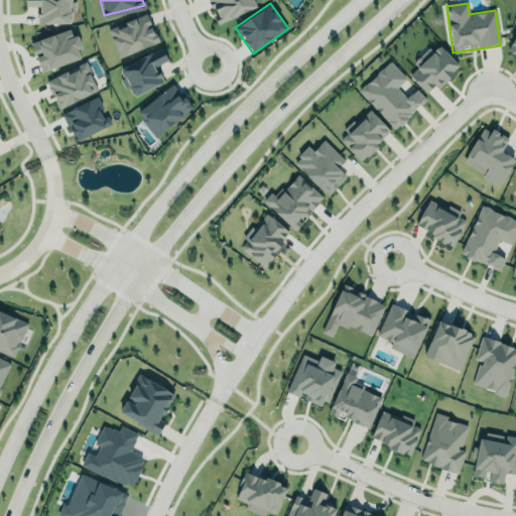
[(118,57),(157,42),(146,13),(107,28),(118,57)]
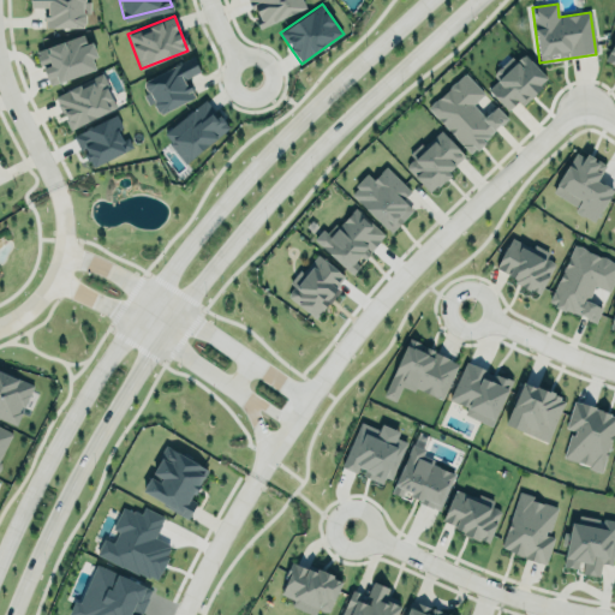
[(35,49),(47,45),(46,42),(83,29),(87,39),(90,37),(96,52),(93,54),(96,66),(47,84),(40,65),(49,61),(48,58),(40,61),(35,49)]
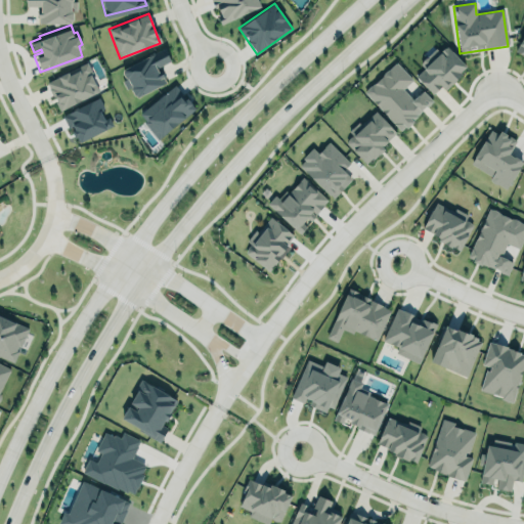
[(523,32),(515,48),(523,53),(523,32)]
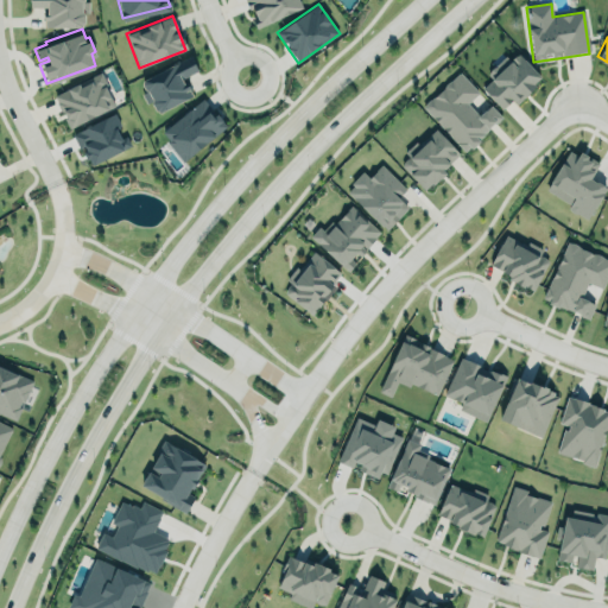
[(482,88),(502,109),(512,100),(515,105),(543,78),(518,52),(506,64),(501,59),(487,74),(492,78),(482,88)]
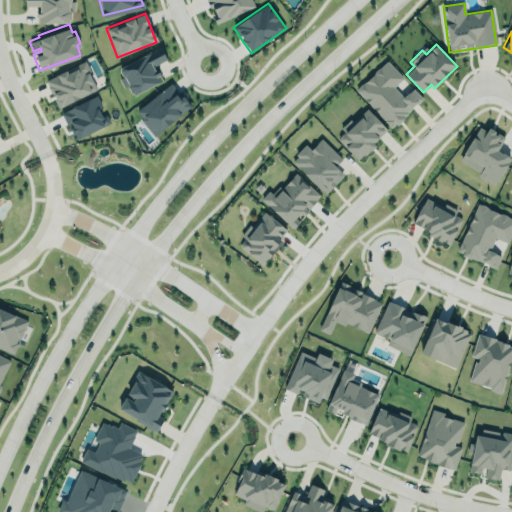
[(161,82),(154,65),(166,60),(161,48),(117,66),(122,77),(119,78),(123,88),(128,86),(131,94),(161,82)]
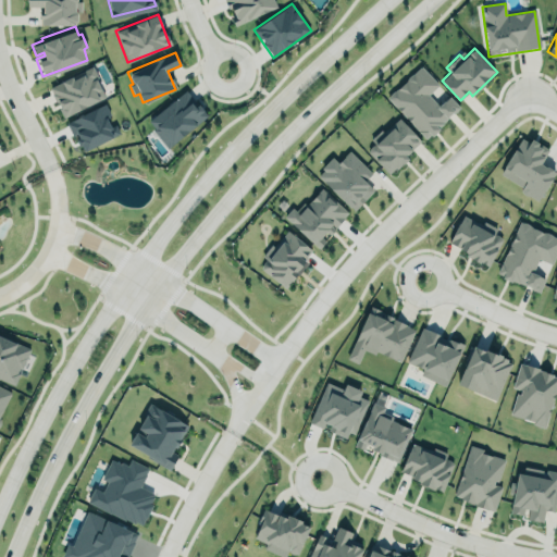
[(47,86),(54,101),(59,99),(62,104),(59,108),(63,116),(107,95),(91,64),(47,86)]
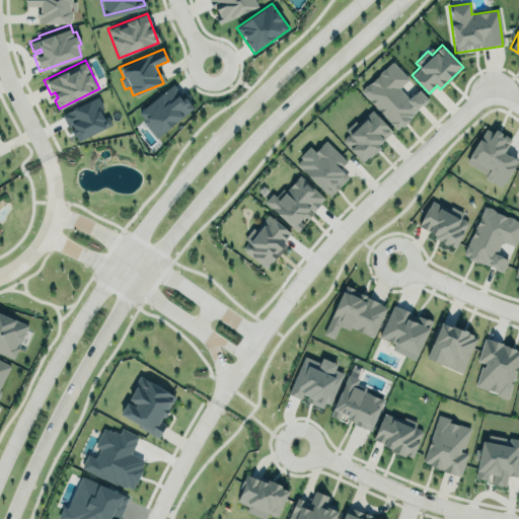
[(409,79),(392,62),(360,90),(395,130),(429,101),(419,89),(408,98),(398,88),(409,79)]
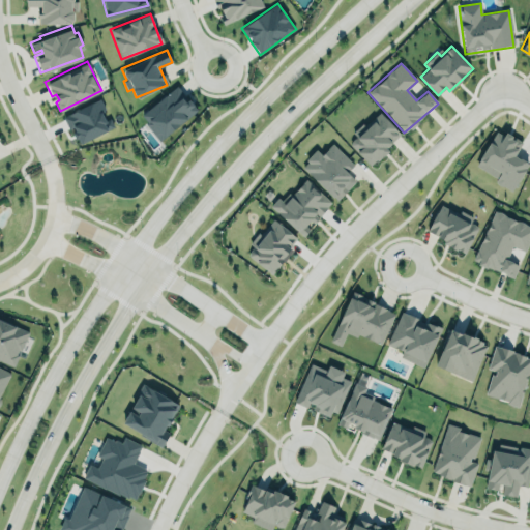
[(175,85),(143,111),(148,116),(150,114),(165,133),(196,108),(197,104),(186,89),(181,92),(175,85)]
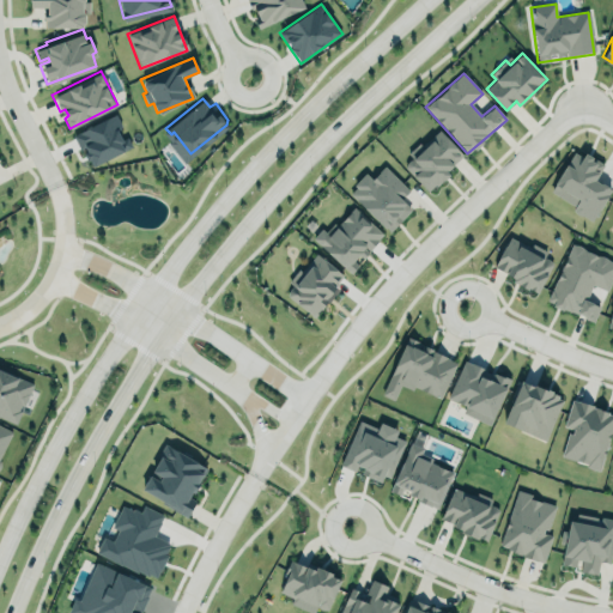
[(74,133),(87,167),(132,149),(127,137),(125,138),(115,116),(74,133)]
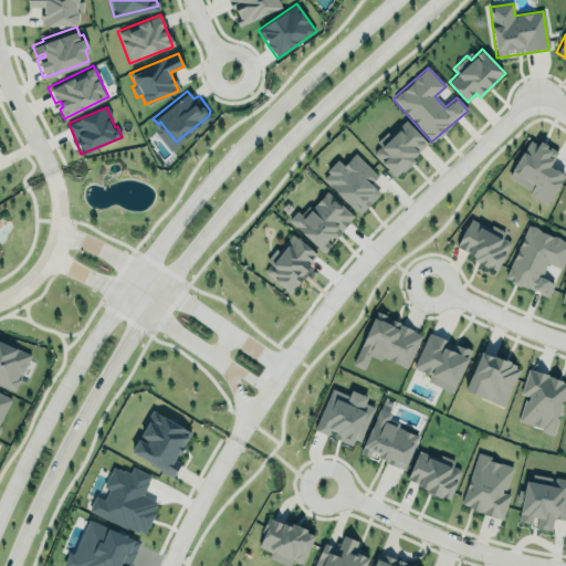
[(394,177),(429,145),(407,121),(371,153),(394,177)]
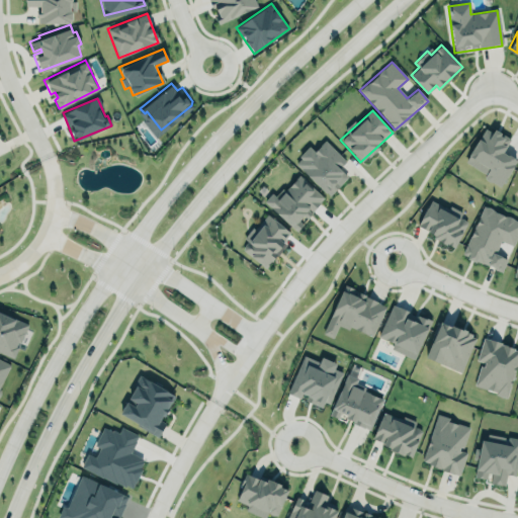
[(502,185),(516,159),(503,152),(510,139),(484,125),(463,165),(502,185)]
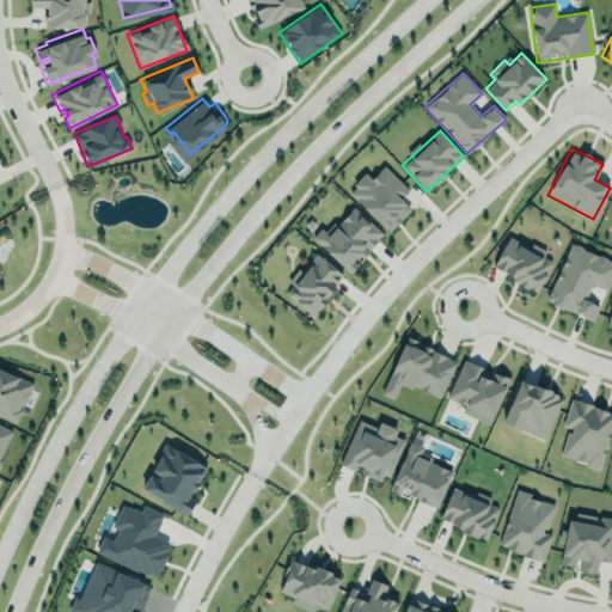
[(363,173),(353,183),(356,185),(350,191),(386,231),(410,208),(407,203),(405,201),(402,195),(415,185),(408,176),(403,181),(402,182),(386,165),(369,181),(363,173)]
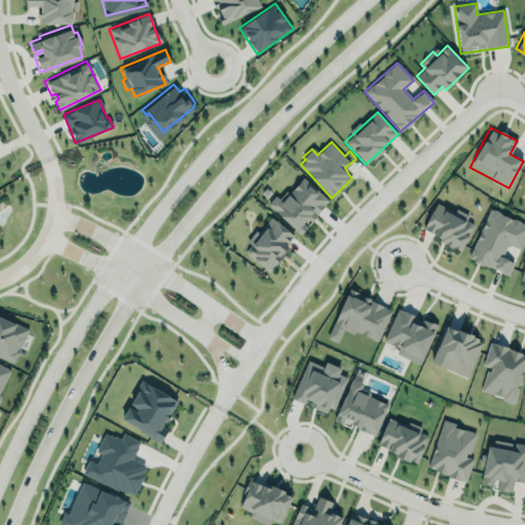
[(303,177),(289,193),(286,190),(279,198),(276,194),(268,203),(301,233),(308,226),(303,221),(308,216),(312,220),(316,214),(325,204),(324,203),(328,199),(303,177)]
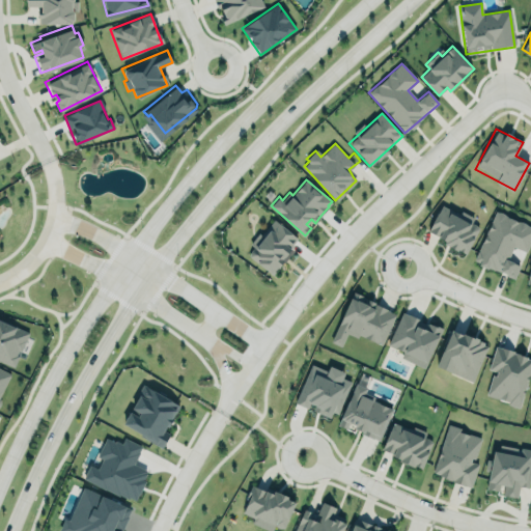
[(467,253),(479,227),(471,223),(473,219),(441,204),(426,234),(467,253)]
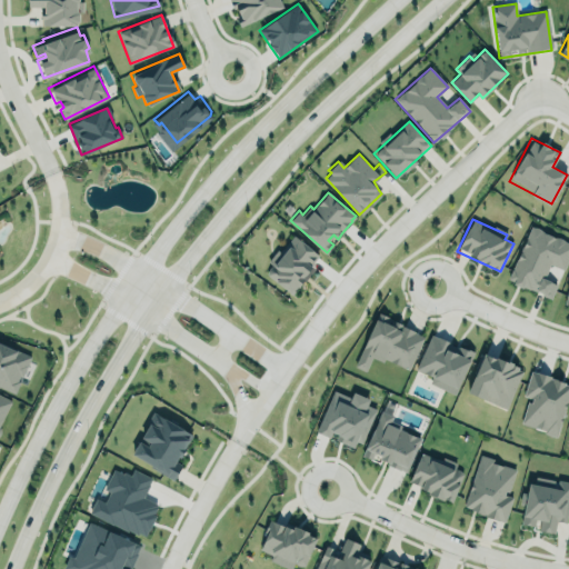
[(508,281),(551,299),(557,283),(545,278),(549,265),(563,270),(568,257),(568,241),(529,227),(508,281)]
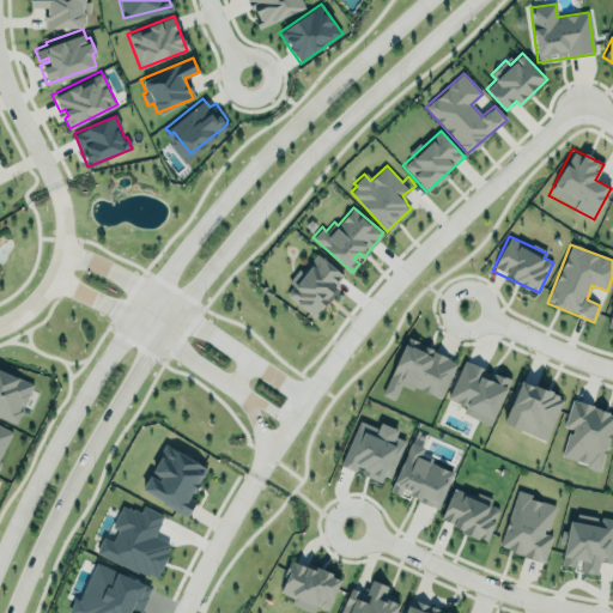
[(316,317),(337,289),(334,286),(344,274),(313,253),(283,295),(316,317)]
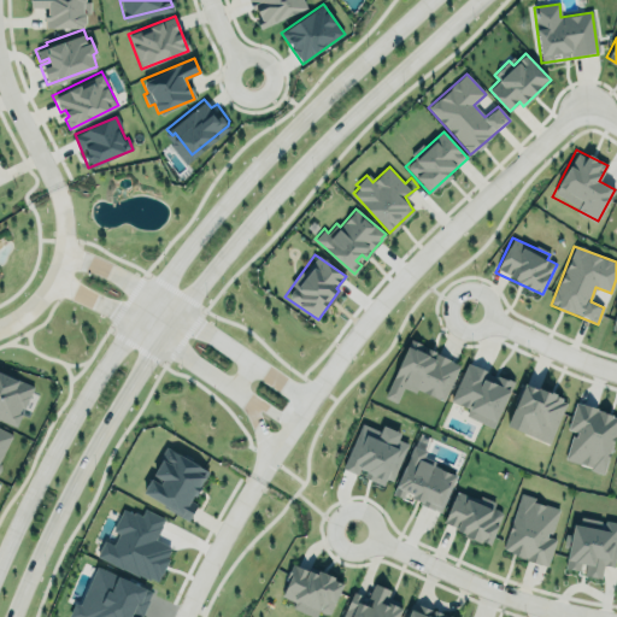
[(459,362),(409,341),(385,398),(397,403),(404,386),(442,403),(459,362)]
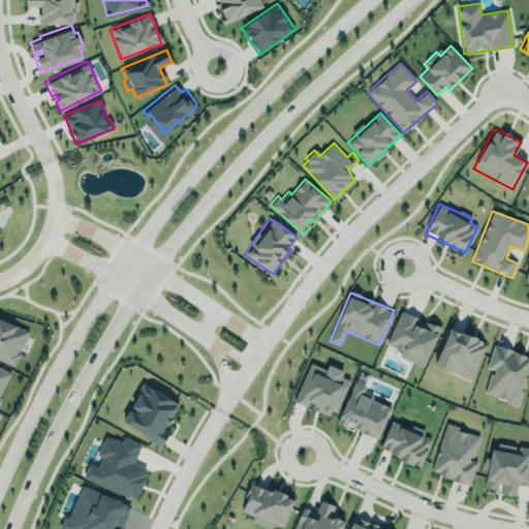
[(400,309),(386,342),(401,348),(398,355),(422,364),(437,324),(425,319),(425,323),(415,320),(413,322),(410,325),(414,314),(400,309)]
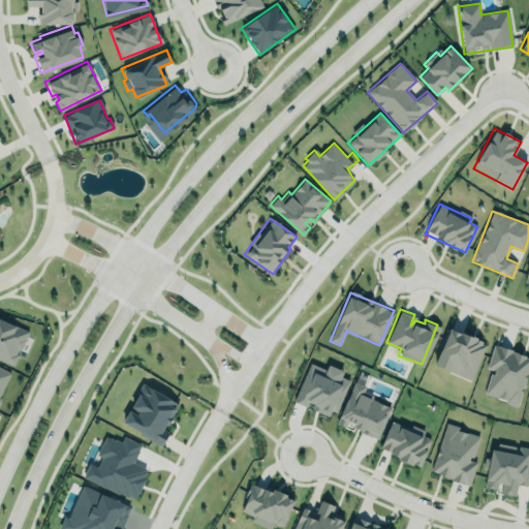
[(0,360),(0,316),(29,332),(11,366),(0,360)]
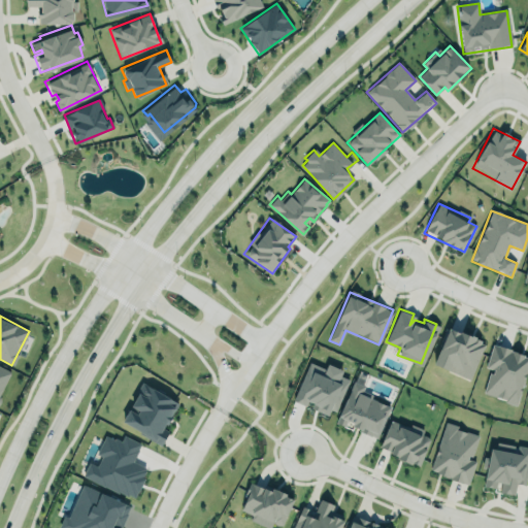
[(449,323),(436,359),(443,361),(449,368),(467,376),(482,343),(480,336),(474,331),(467,327),(458,331),(454,330),(455,325),(449,323)]
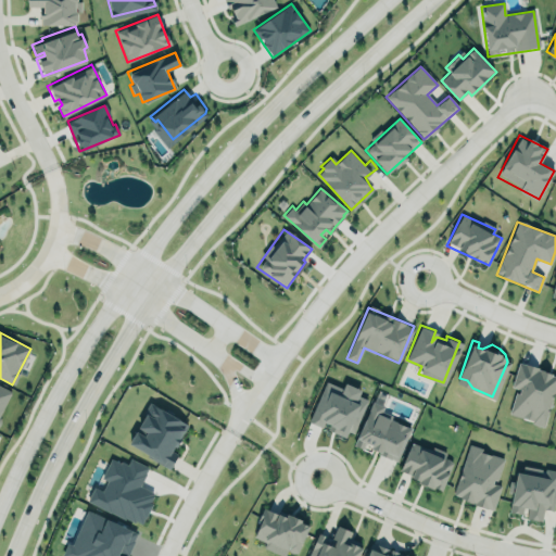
[(508,416),(544,426),(555,383),(555,374),(518,363),(512,388),(516,389),(508,416)]
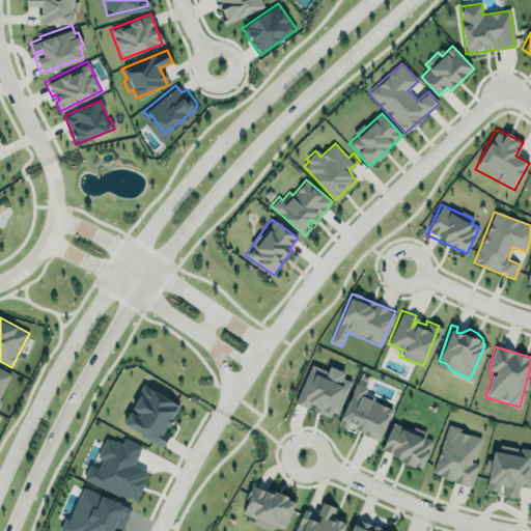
[(295,403),(310,410),(334,419),(350,381),(342,379),(344,371),(329,366),(327,371),(310,364),(295,403)]
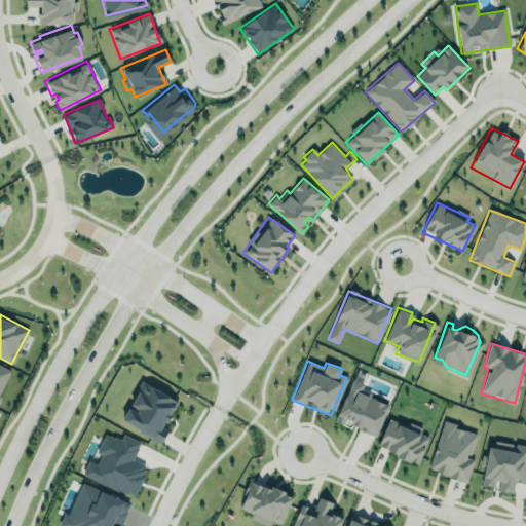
[(0,395),(10,369),(0,364),(0,395)]
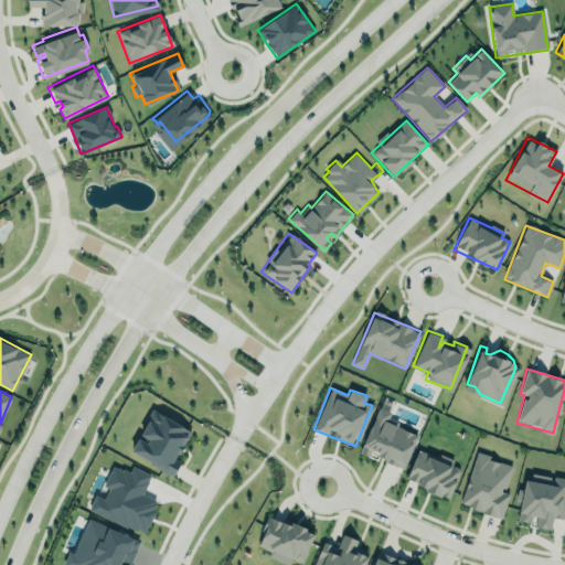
[(129,450),(170,475),(177,465),(171,461),(190,430),(184,425),(152,405),(147,414),(149,415),(129,450)]
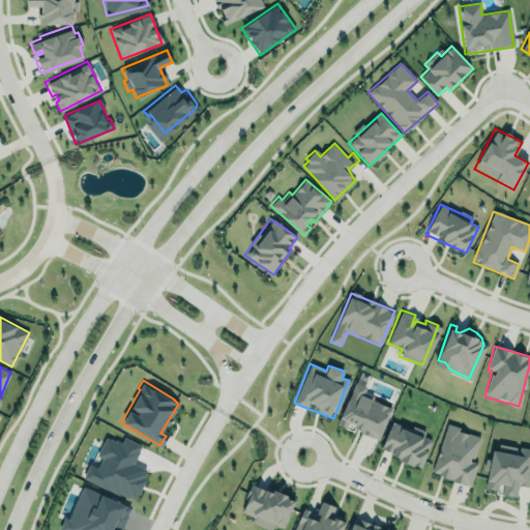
[(354,380),(339,415),(355,422),(353,425),(360,429),(359,432),(377,439),(391,407),(357,392),(359,388),(362,389),(364,384),(354,380)]
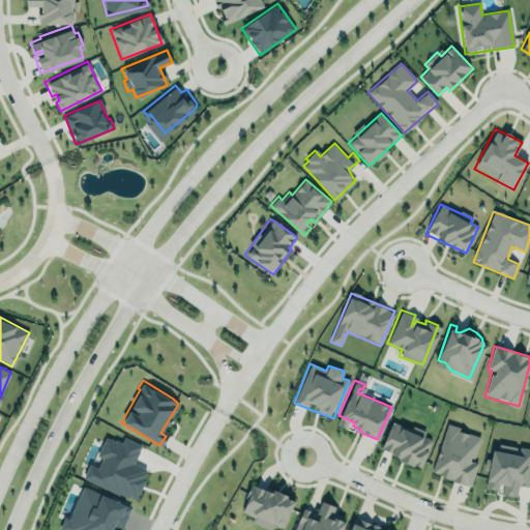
[(421,467),(433,436),(391,421),(380,452),(421,467)]
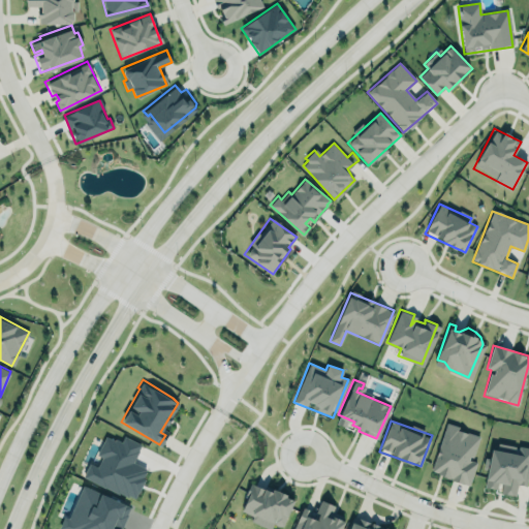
[(476,462),(471,461),(478,435),(444,425),(431,473),(469,485),(476,462)]
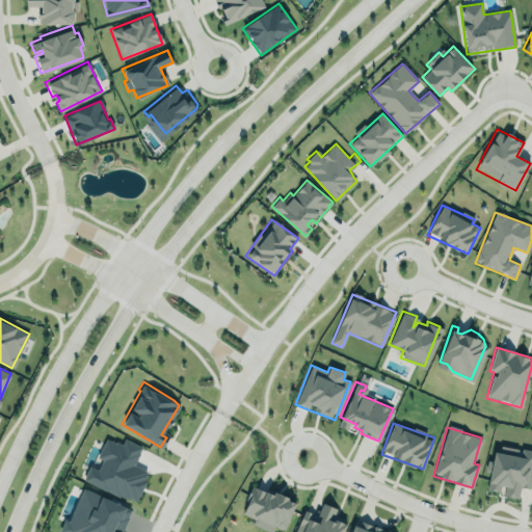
[(82,480),(135,504),(149,473),(133,466),(141,447),(124,439),(122,445),(105,437),(97,457),(102,460),(98,470),(88,467),(82,480)]
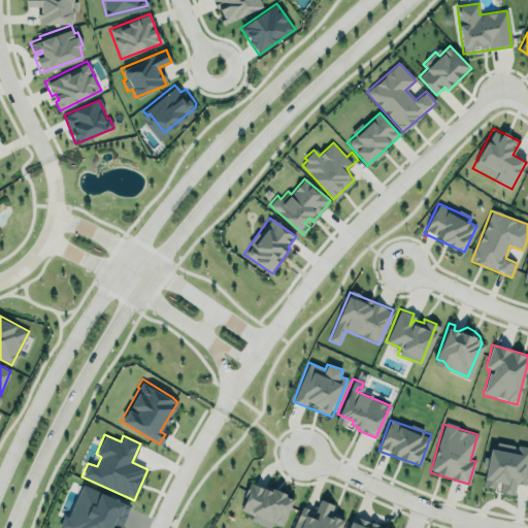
[(484,489),(514,494),(516,484),(525,485),(527,467),(527,448),(492,441),(484,489)]
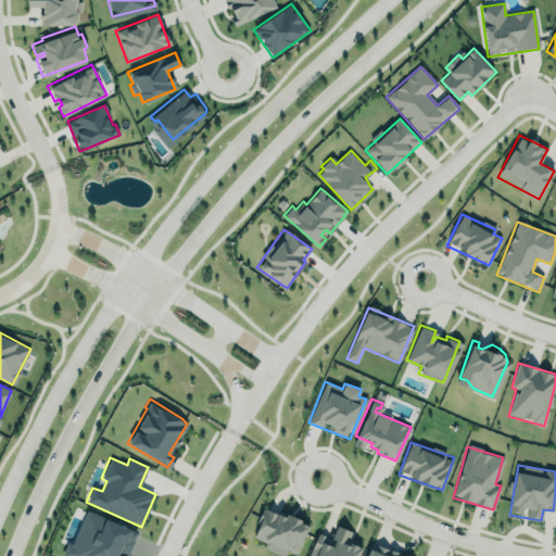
[(282,555),(283,555),(287,551),(297,555),(308,526),(264,506),(252,536),(265,542),(263,547),(282,555)]
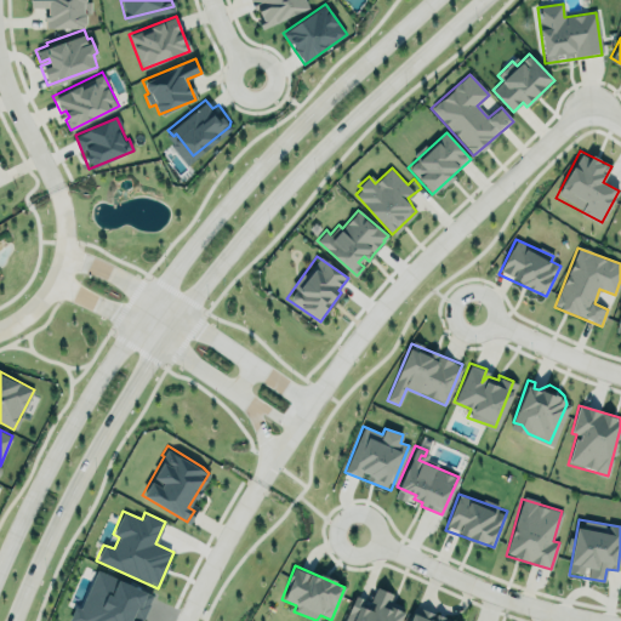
[(96,569),(152,593),(140,620),(73,620),(68,619),(74,603),(80,605),(96,569)]
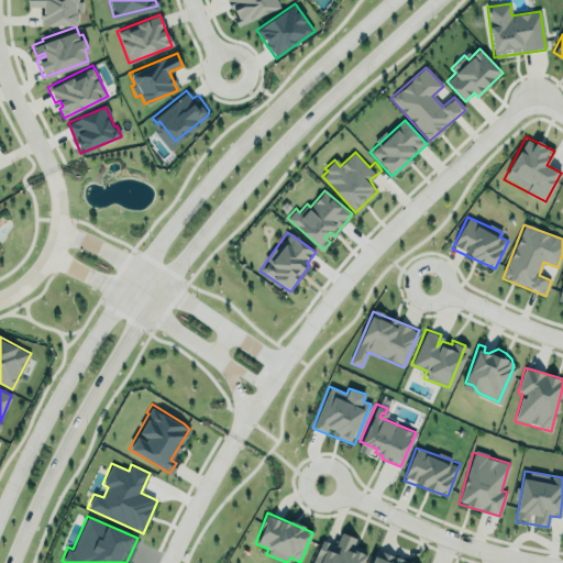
[(362,562),(367,552),(354,547),(356,539),(342,533),(335,549),(321,542),(311,562),(362,562)]
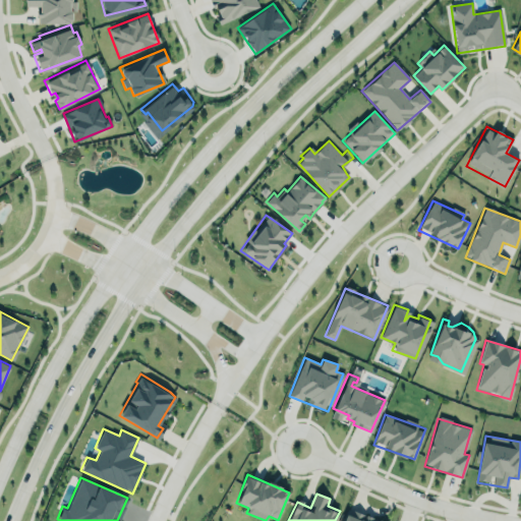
[(380,520),(348,508),(342,520),(380,520)]
